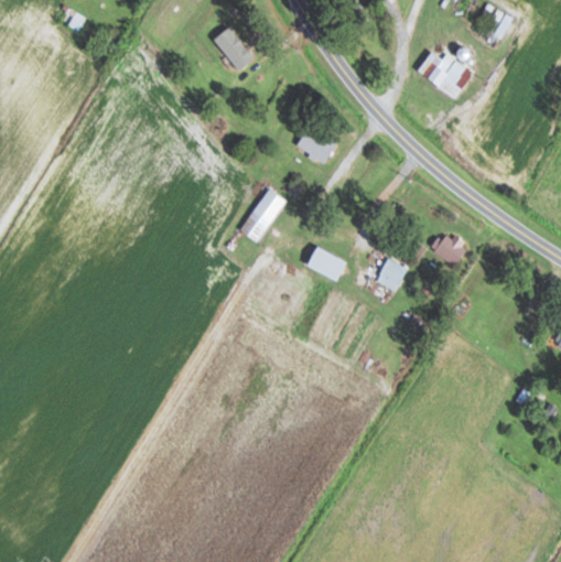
[(79,31),(87,18),(64,4),(56,18),(79,31)]
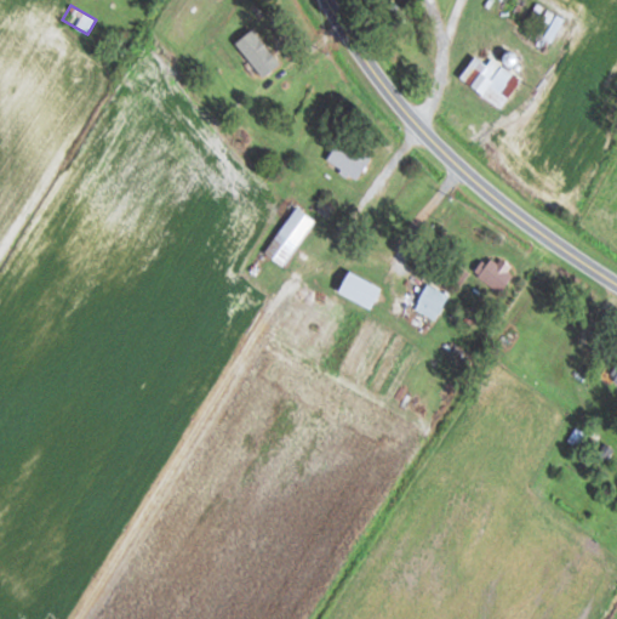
[(547,49),(552,40),(521,28),(518,37),(547,49)]
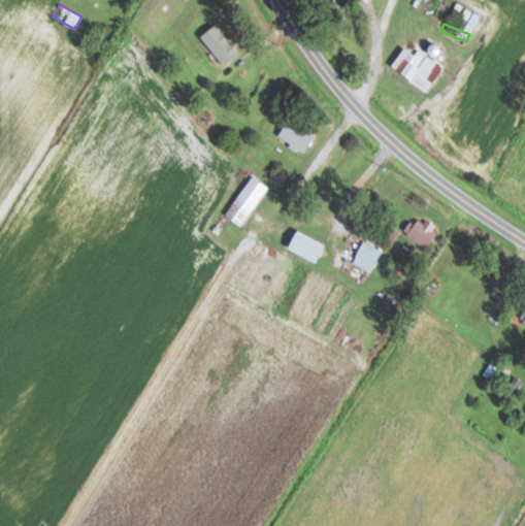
[(226,64),(209,32),(202,35),(219,68),(226,64)]
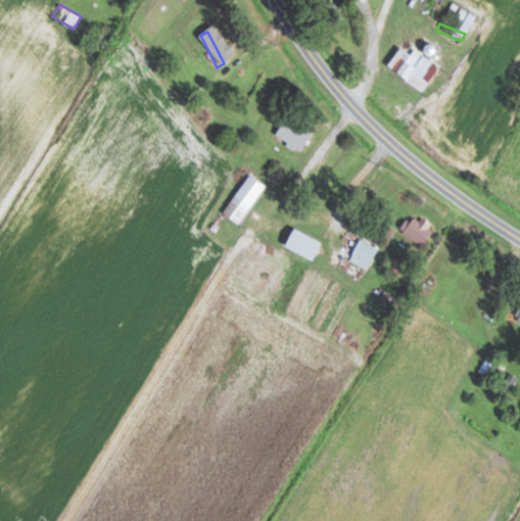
[(414,49),(410,55),(399,48),(386,66),(422,92),(439,67),(414,49)]
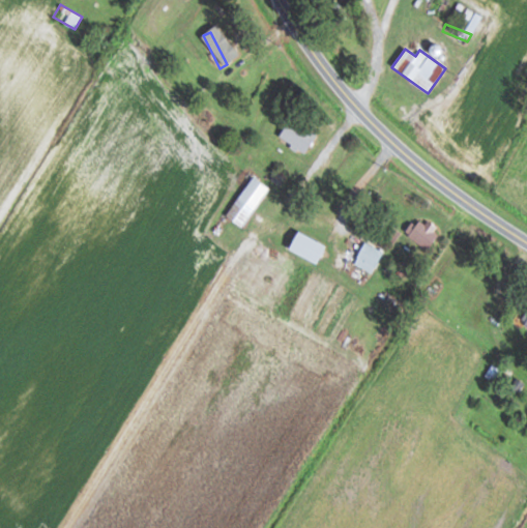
[(316,137),(291,119),(279,136),(303,154),(316,137)]
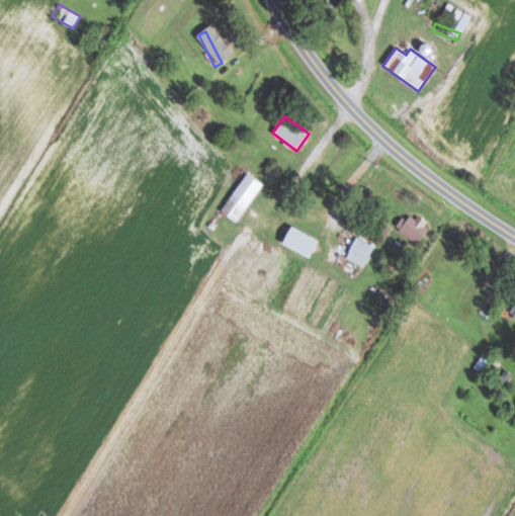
[(221,212),(237,223),(261,184),(245,173),(221,212)]
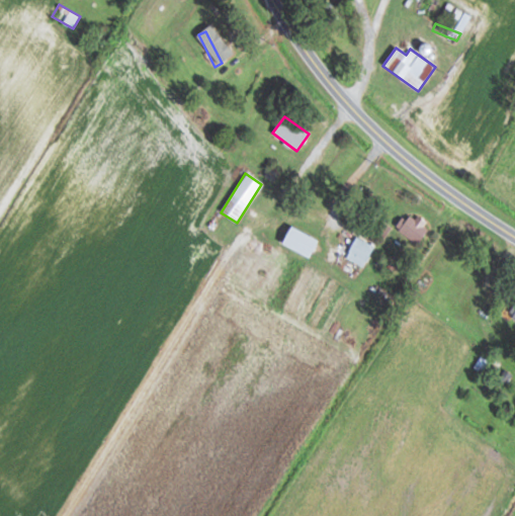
[(396,226),(417,245),(430,231),(410,210),(396,226)]
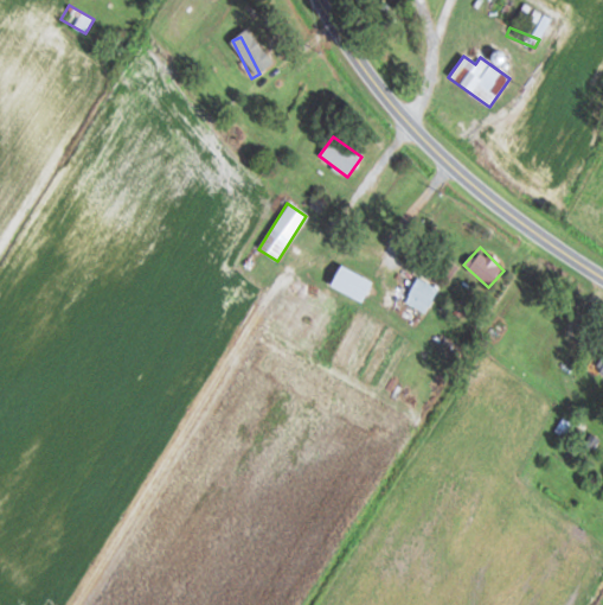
[(360,303),(371,282),(339,266),(328,286),(360,303)]
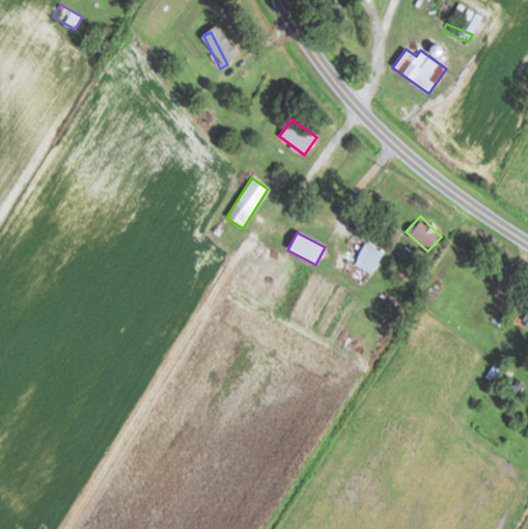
[(384,252),(365,242),(357,258),(376,269),(384,252)]
